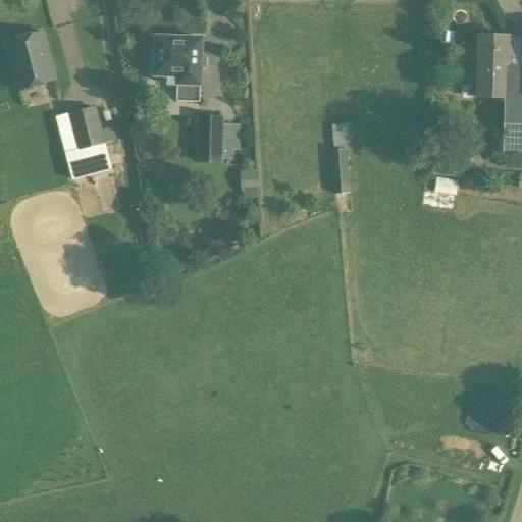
[(469,97),(476,97),(501,97),(505,97),(503,153),(521,153),(521,31),(507,35),(477,34),(476,72),(469,72),(469,90),(469,97)]
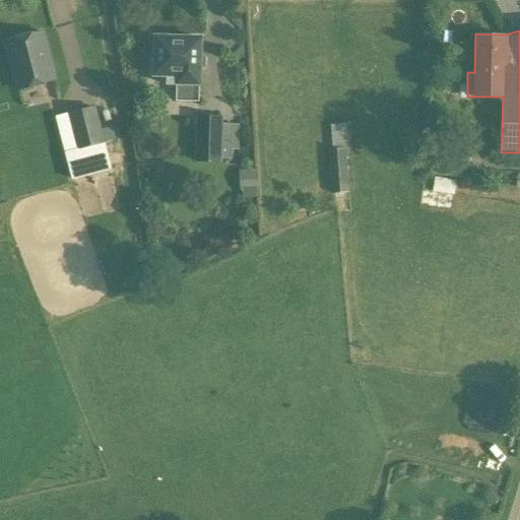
[(24,39),(6,43),(19,91),(54,82),(42,34),(24,39)]
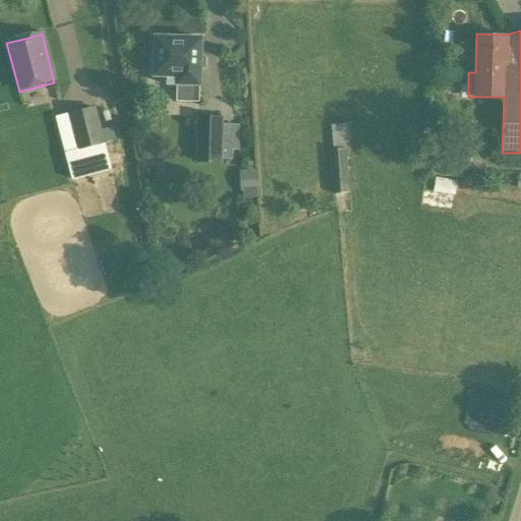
[(157,38),(156,76),(169,76),(169,84),(176,84),(175,100),(200,101),(201,70),(205,68),(205,58),(201,56),(201,39),(157,38)]
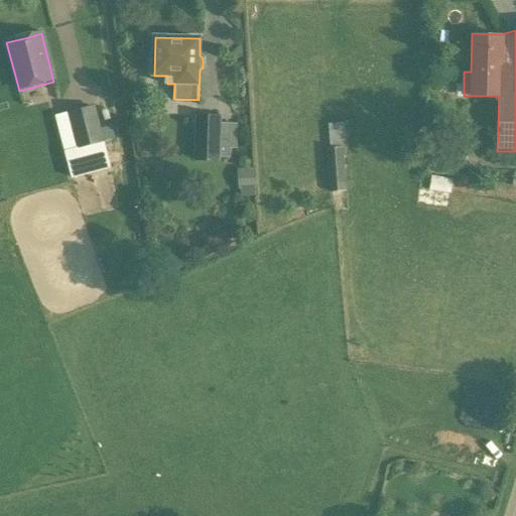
[(441,69),(441,60),(425,60),(425,69),(441,69)]
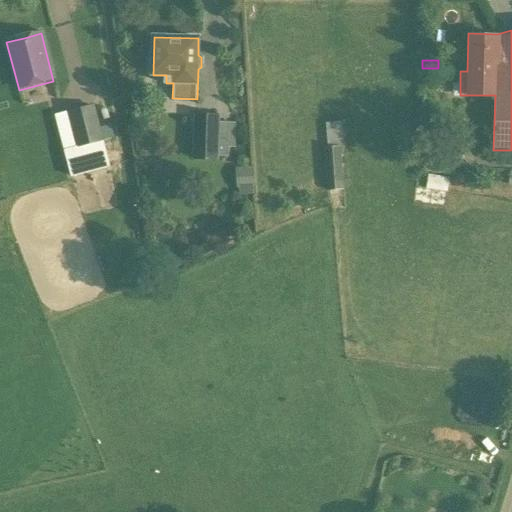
[(102,141),(93,108),(70,114),(79,147),(102,141)]
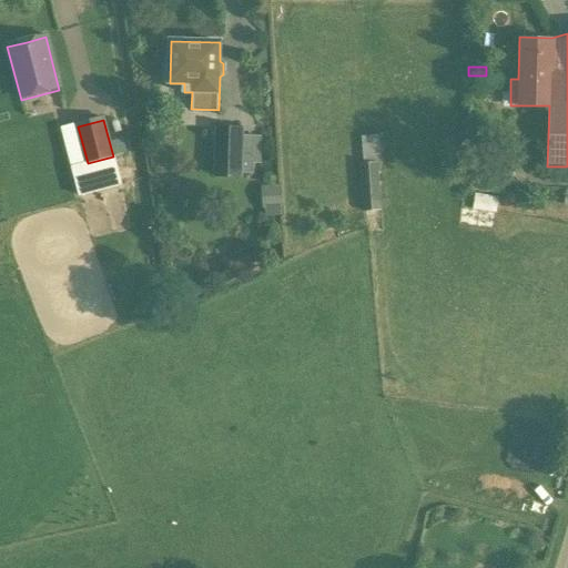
[(241,132),(216,131),(216,175),(240,176),(241,132)]
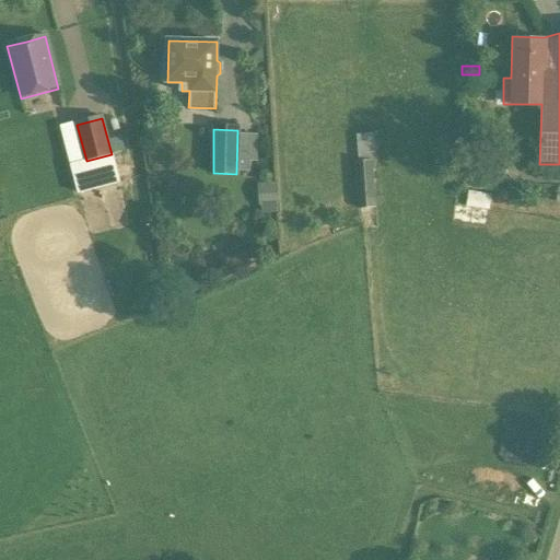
[(371,136),(357,136),(358,161),(354,162),(358,207),(373,205),(371,136)]
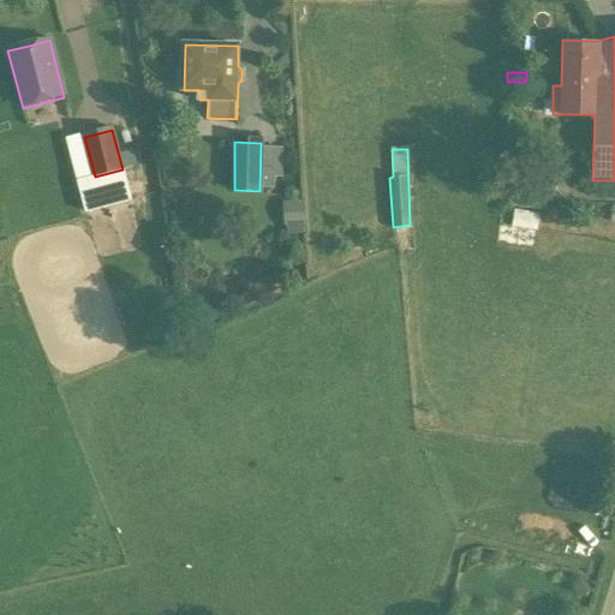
[(509,207),(521,208),(523,192),(511,192),(509,207)]
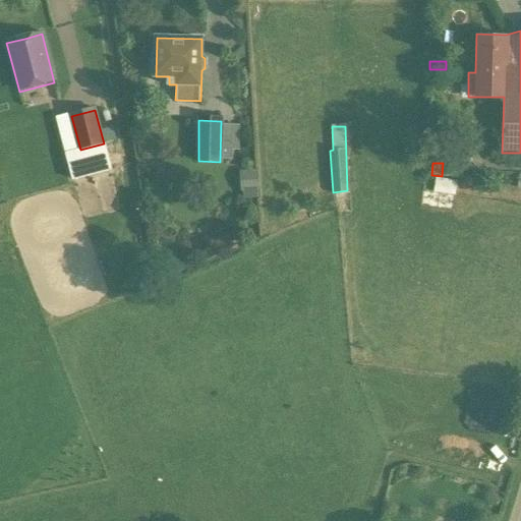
[(255,175),(242,175),(242,193),(255,192),(255,175)]
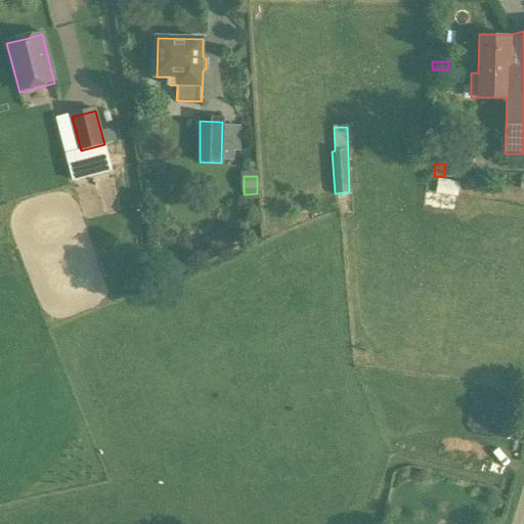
[(437,181),(436,195),(457,198),(460,183),(437,181)]
